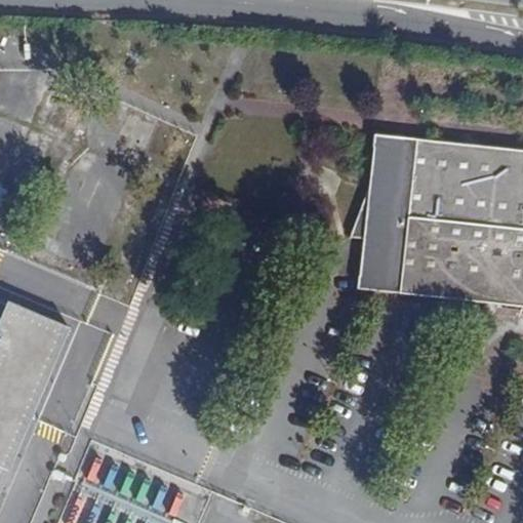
[(357,287),(522,305),(522,149),(374,133),(368,185),(349,236),(362,237),(357,287)]
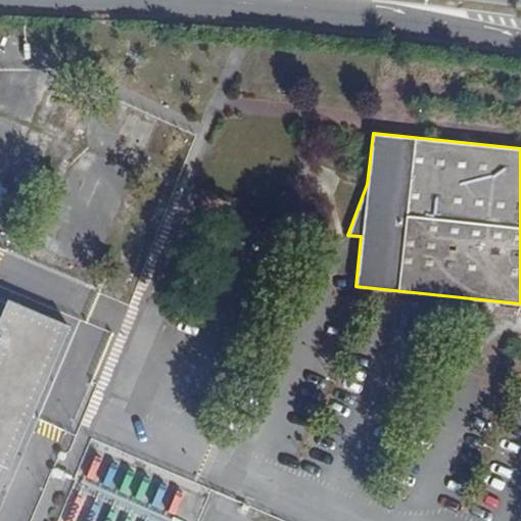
[(0,476),(64,324),(4,299),(0,309),(0,476)]
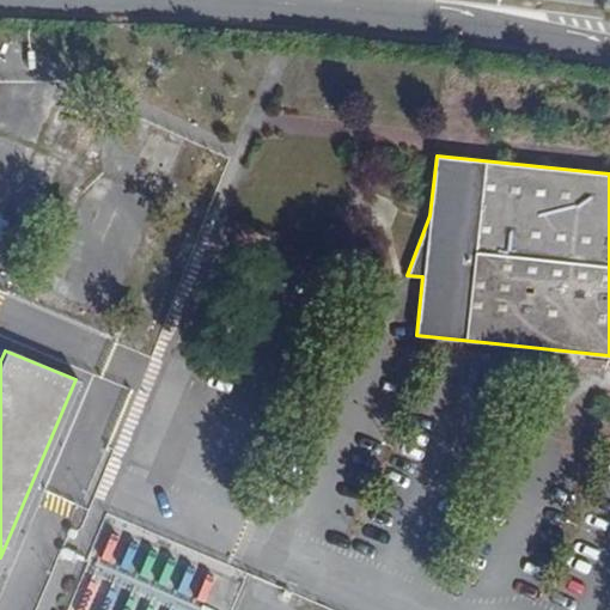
[(526,396),(541,403),(554,378),(540,371),(526,396)]
